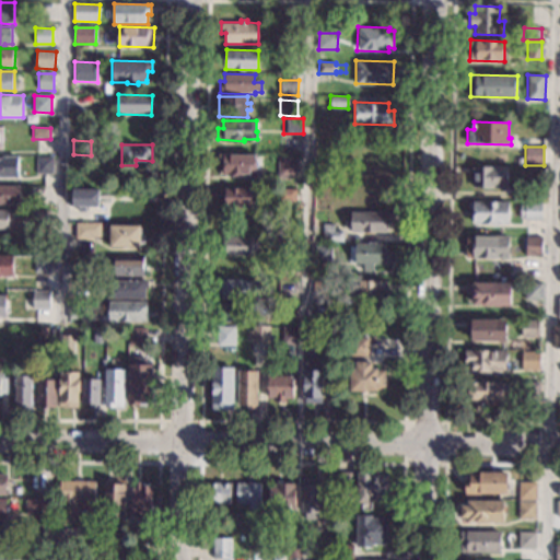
[(257,175),(243,175),(243,176),(231,176),(231,175),(221,175),(221,173),(217,173),(218,153),(258,154),(257,175)]
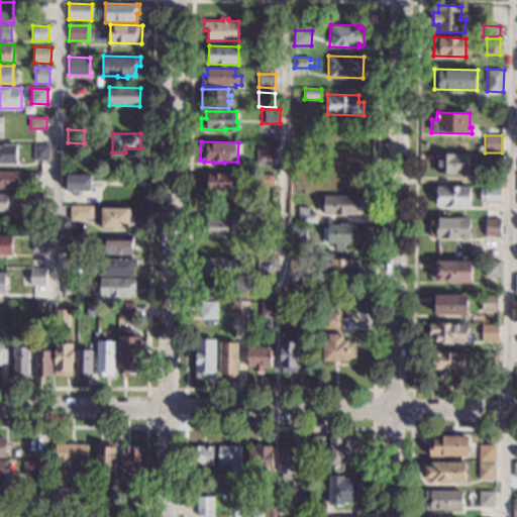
[(16,164),(0,163),(0,143),(17,143),(16,164)]
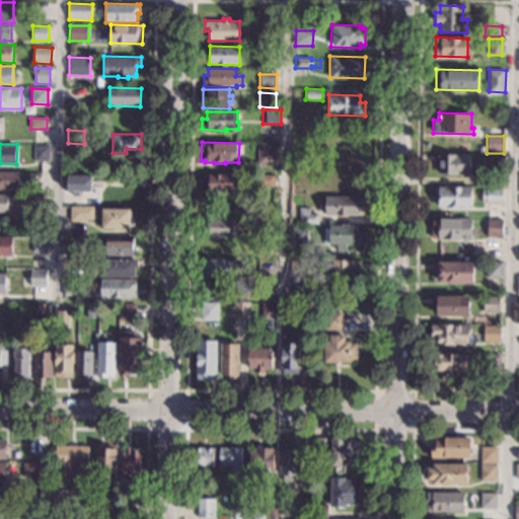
[(50,161),(33,161),(34,145),(50,146),(50,161)]
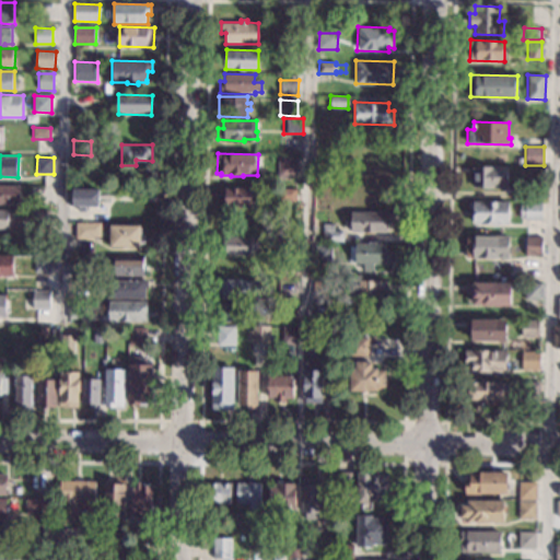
[(296,159),(296,177),(278,177),(278,158),(296,159)]
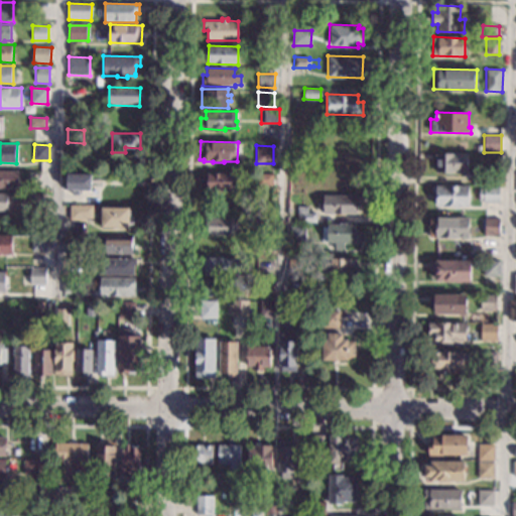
[(468,173),(435,172),(435,152),(469,153),(468,173)]
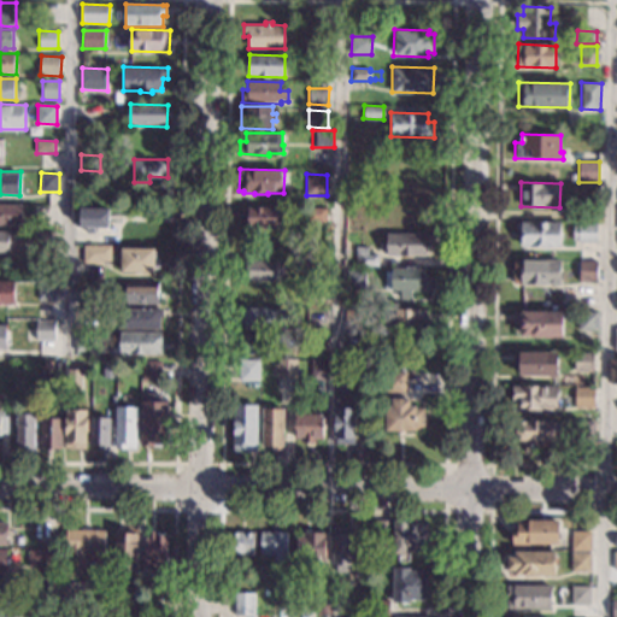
[(428,199),(430,199),(430,219),(428,219),(428,221),(391,219),(392,197),(428,197),(428,199)]
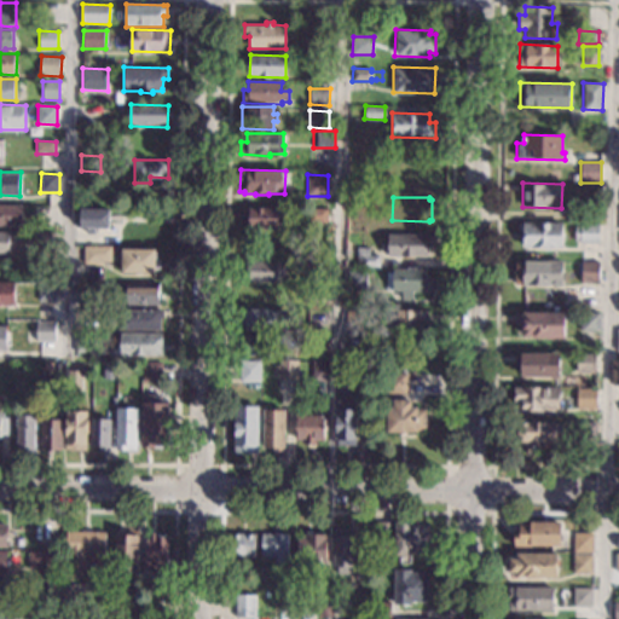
[(22,226),(0,225),(0,206),(23,206),(22,226)]
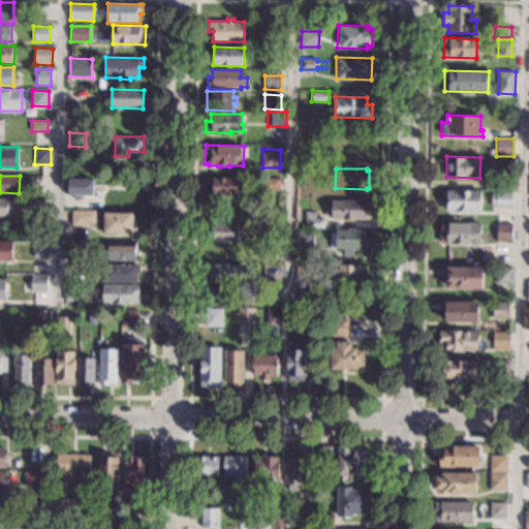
[(242,191),(238,191),(238,195),(207,194),(207,177),(243,178),(242,191)]
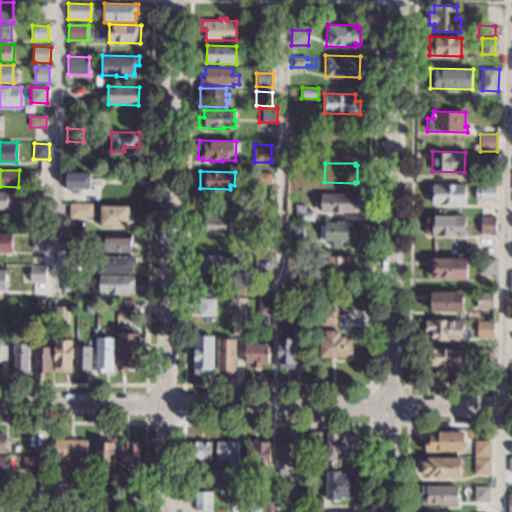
[(91,173),(95,174),(95,189),(79,189),(79,194),(66,194),(67,174),(72,174),(72,172),(91,173)]
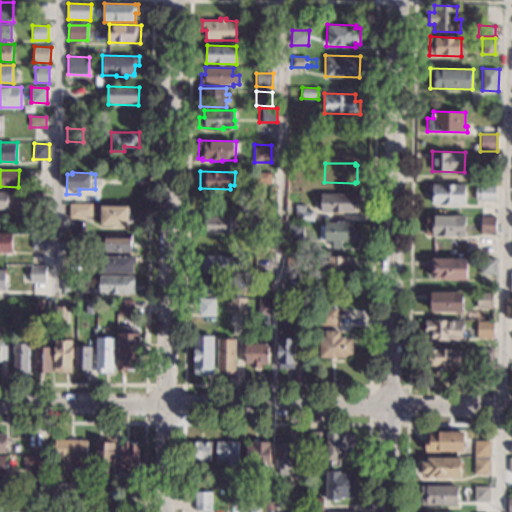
[(486,184),(469,183),(469,172),(486,172),(486,184)]
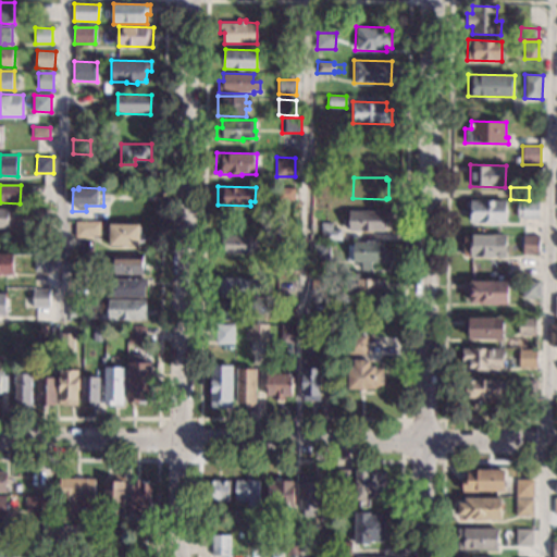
[(295,189),(294,200),(277,200),(277,188),(295,189)]
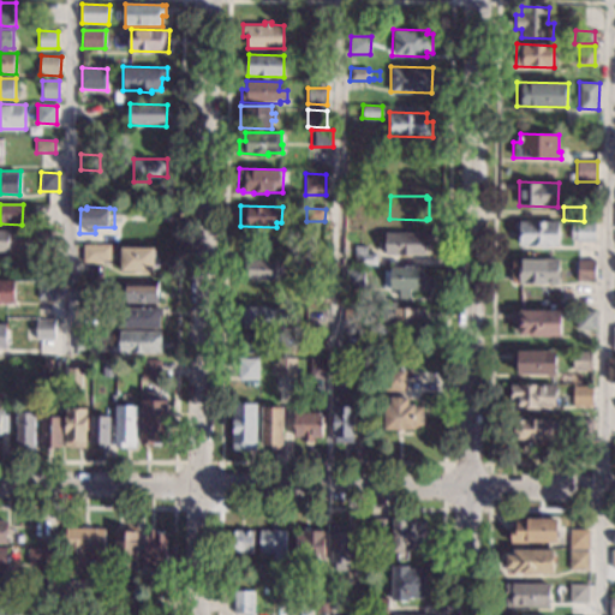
[(381,231),(362,230),(363,219),(381,219),(381,231)]
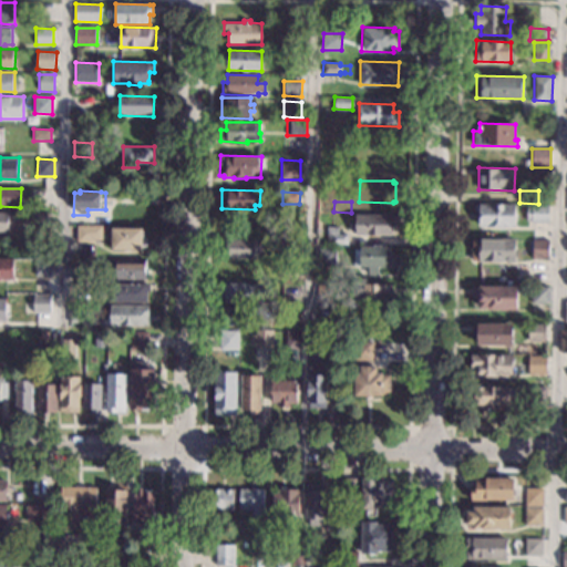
[(515,227),(477,227),(477,212),(474,212),(474,203),(516,204),(515,227)]
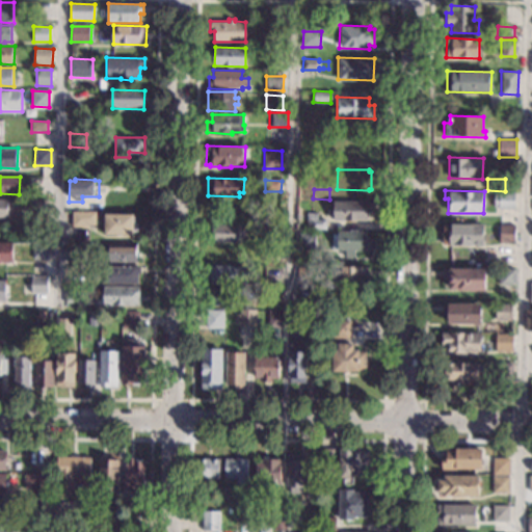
[(8,200),(16,200),(16,209),(11,209),(11,214),(8,214),(8,217),(0,216),(0,197),(8,198),(8,200)]
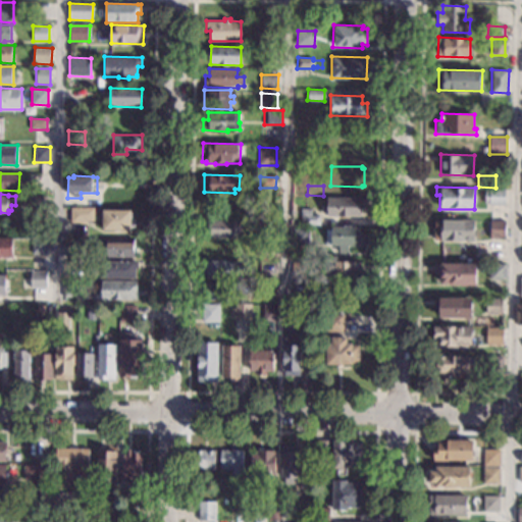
[(48,212),(30,212),(30,196),(48,196),(48,212)]
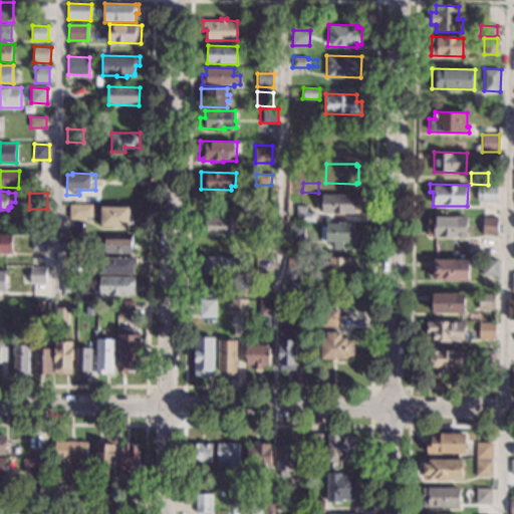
[(355,197),(360,197),(360,206),(355,206),(355,214),(322,213),(322,194),(355,195),(355,197)]
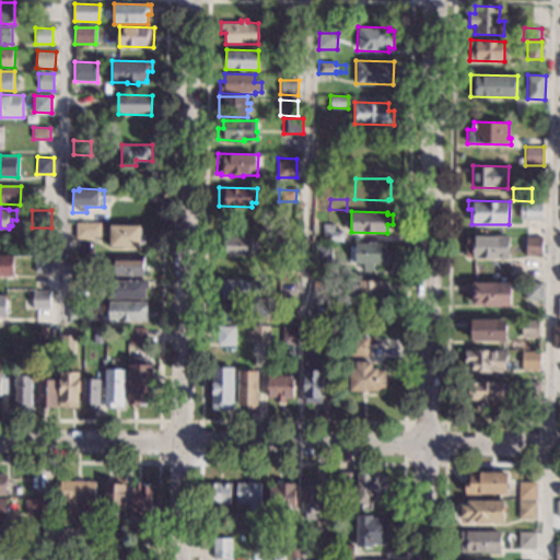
[(101,237),(94,237),(94,240),(74,240),(74,221),(102,222),(101,237)]
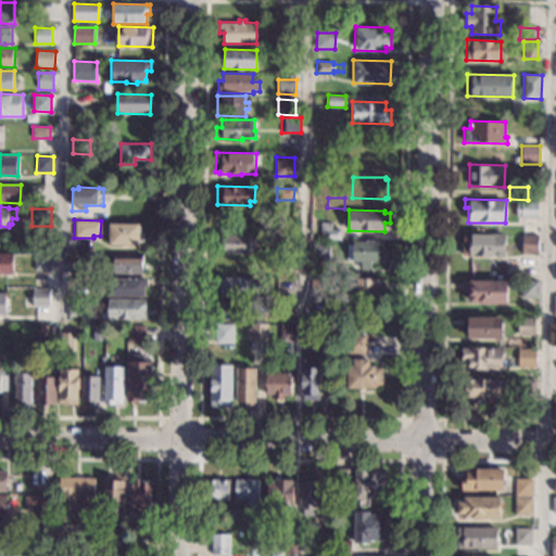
[(331,229),(342,229),(341,240),(319,239),(320,222),(331,222),(331,229)]
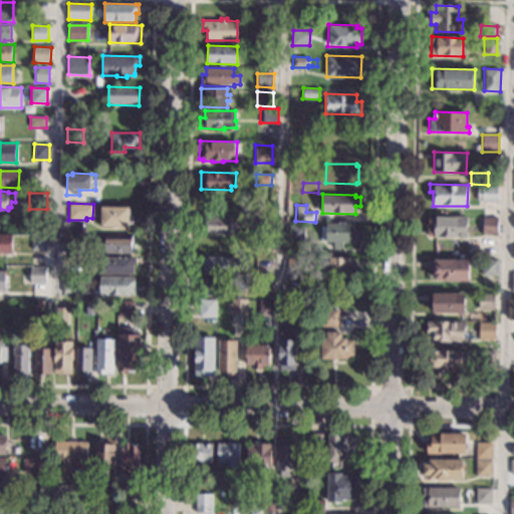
[(129,216),(134,216),(133,223),(129,223),(129,227),(100,226),(101,207),(129,208),(129,216)]
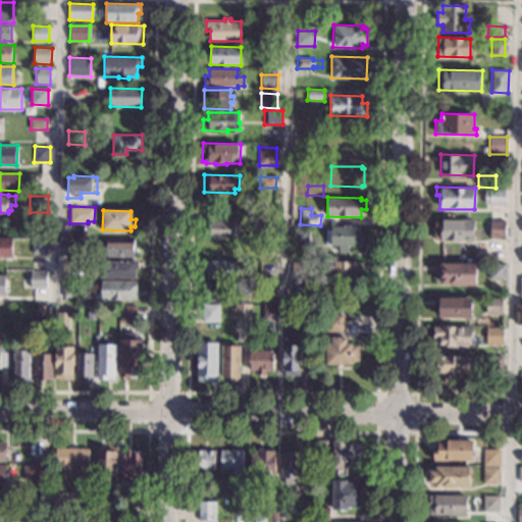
[(475,241),(434,240),(434,217),(476,218),(475,241)]
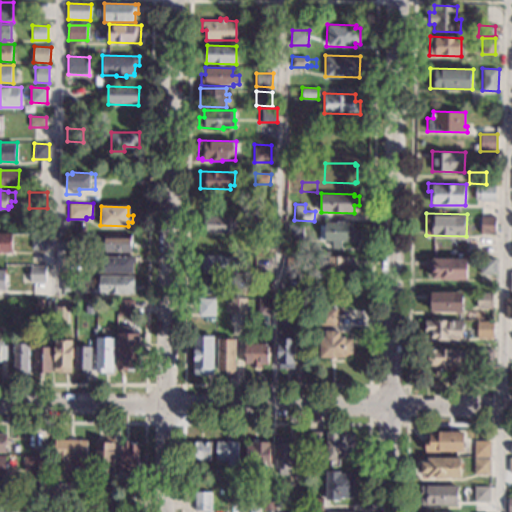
[(233,229),(229,229),(229,233),(204,233),(204,216),(234,217),(233,229)]
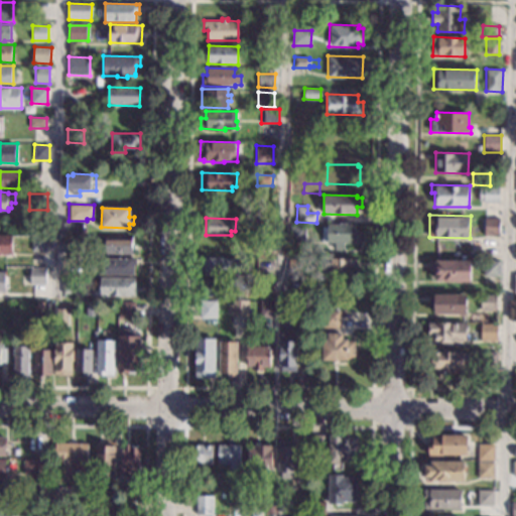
[(485,218),(501,219),(500,236),(484,236),(485,218)]
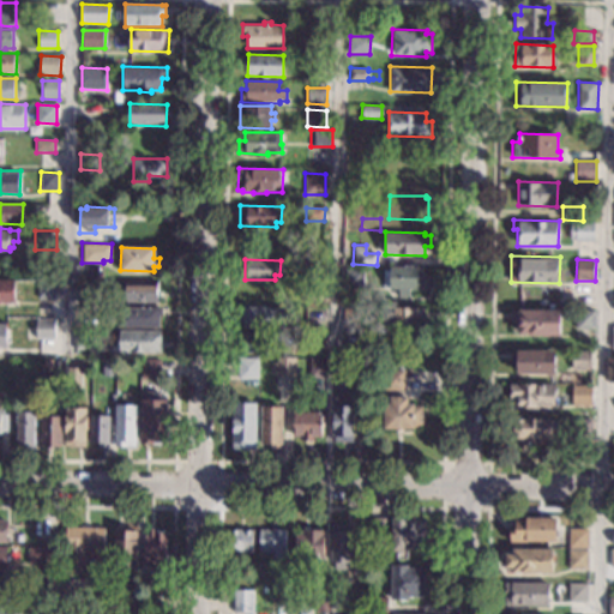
[(423,276),(431,276),(431,289),(410,289),(410,299),(398,298),(399,289),(383,288),(383,271),(389,271),(389,266),(425,266),(423,276)]
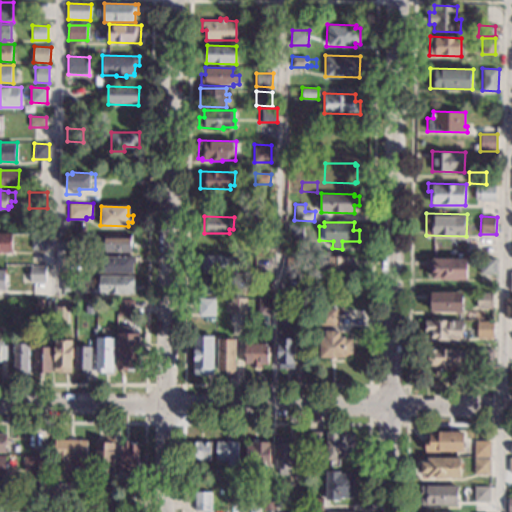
[(303,241),(288,240),(288,226),(303,226),(303,241)]
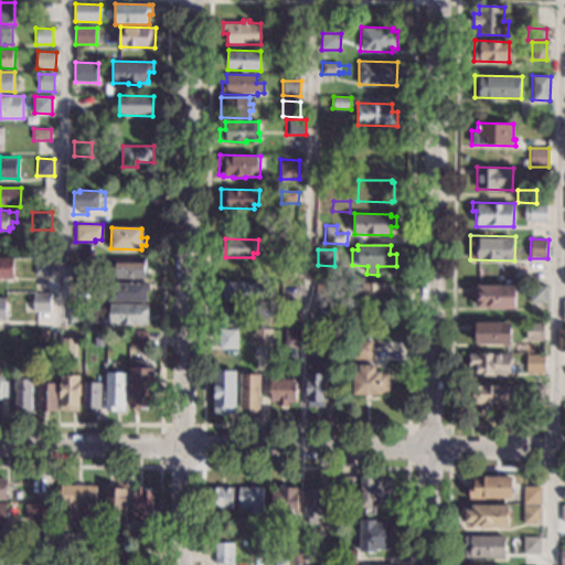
[(13,279),(0,279),(0,257),(14,257),(13,279)]
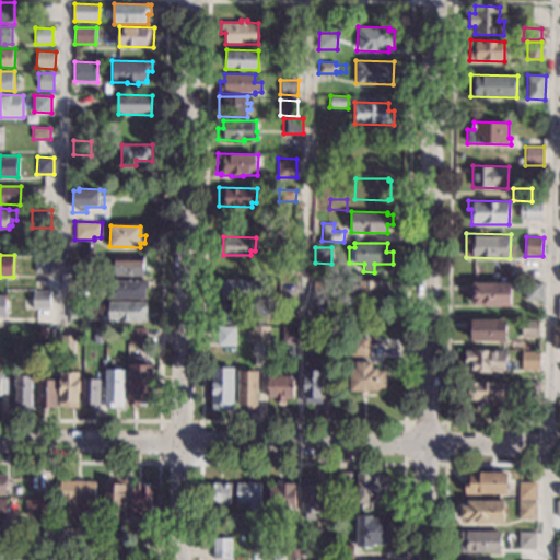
[(51,257),(51,272),(34,272),(35,256),(51,257)]
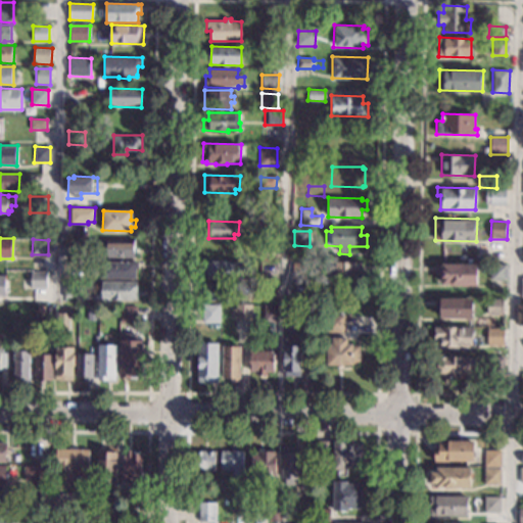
[(136,249),(138,249),(138,258),(107,257),(107,239),(136,240),(136,249)]
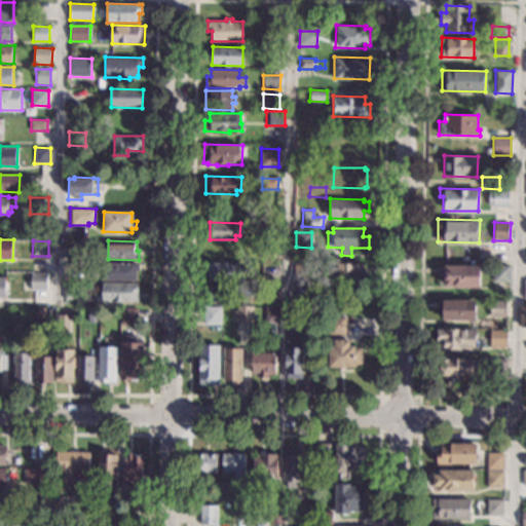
[(84,262),(68,261),(68,245),(85,246),(84,262)]
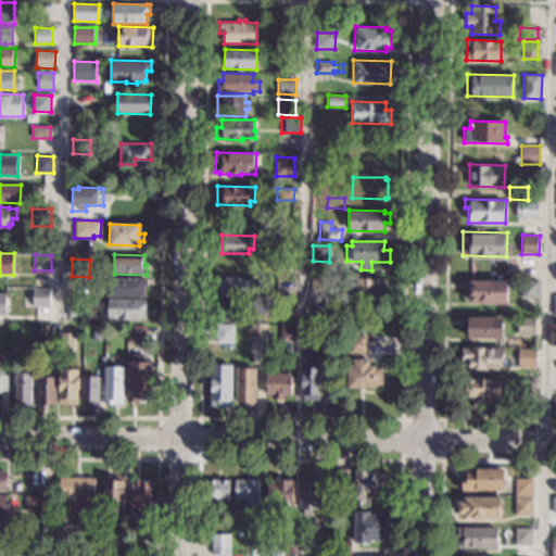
[(293,265),(293,276),(277,275),(278,264),(293,265)]
